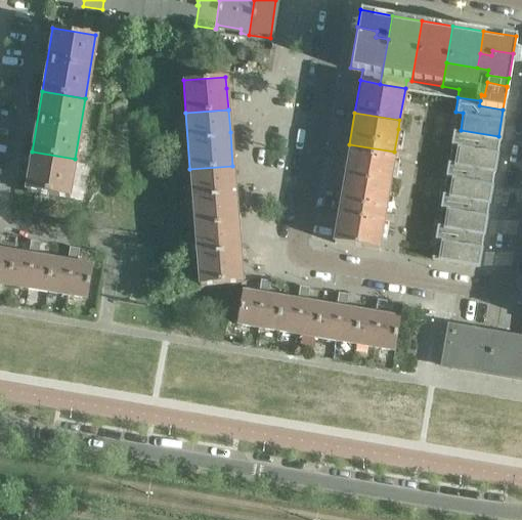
[(493,168),(498,136),(461,130),(452,129),(449,142),(458,144),(454,162),(493,168)]
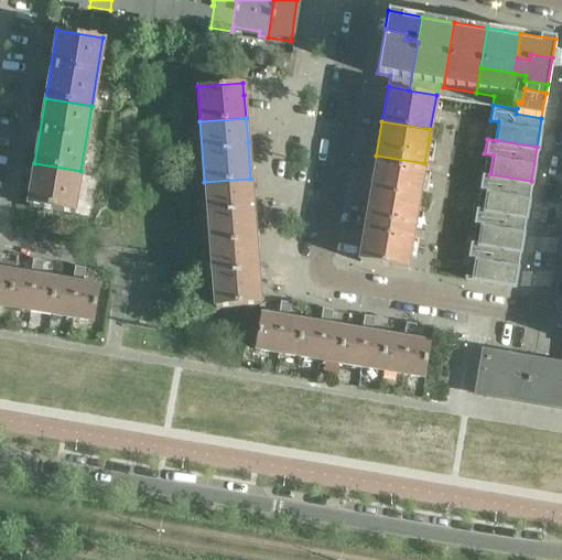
[(419,197),(423,168),(424,163),(376,155),(370,190),(419,197)]
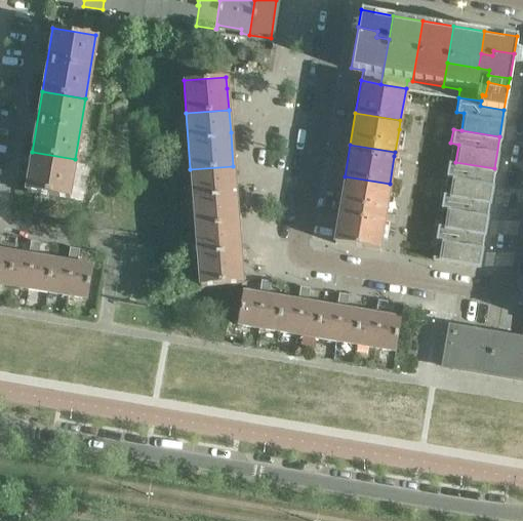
[(69,196),(75,159),(32,152),(26,189),(69,196)]
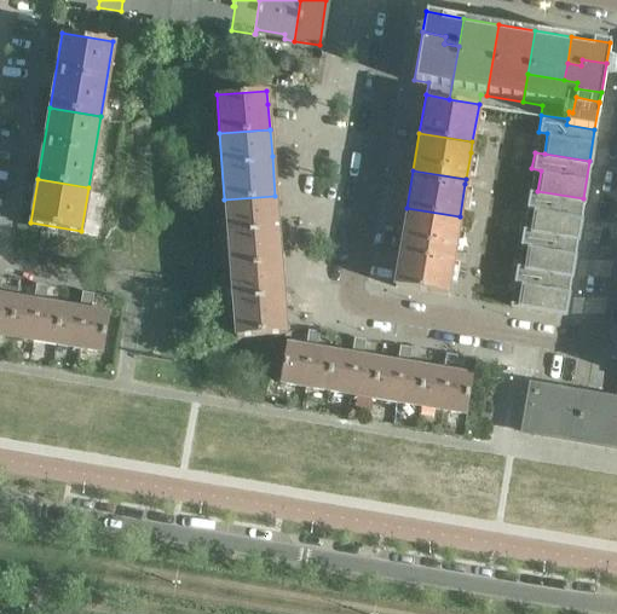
[(576,236),(583,198),(537,191),(528,189),(525,206),(535,207),(531,227),(576,236)]
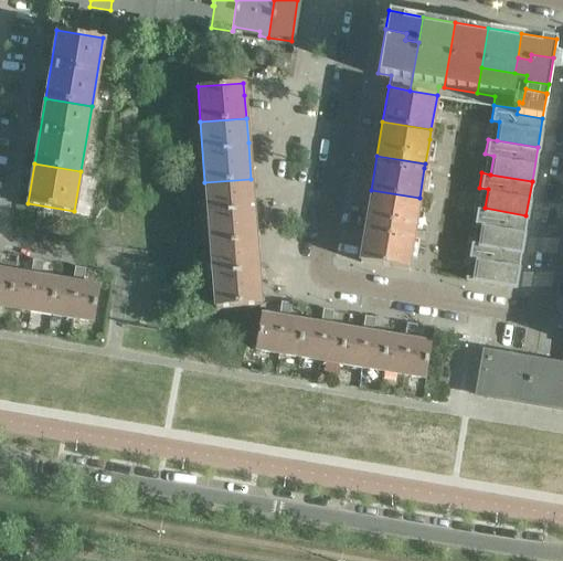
[(255,240),(253,203),(251,179),(204,182),(209,243),(255,240)]
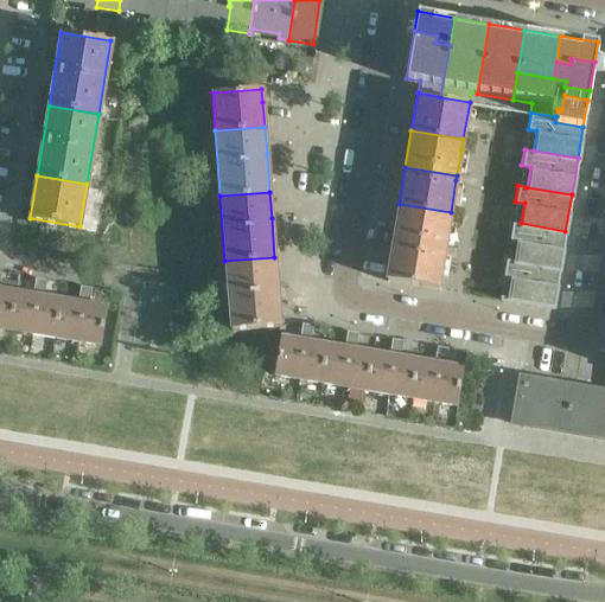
[(444,250),(449,222),(451,212),(399,204),(392,241),(444,250)]
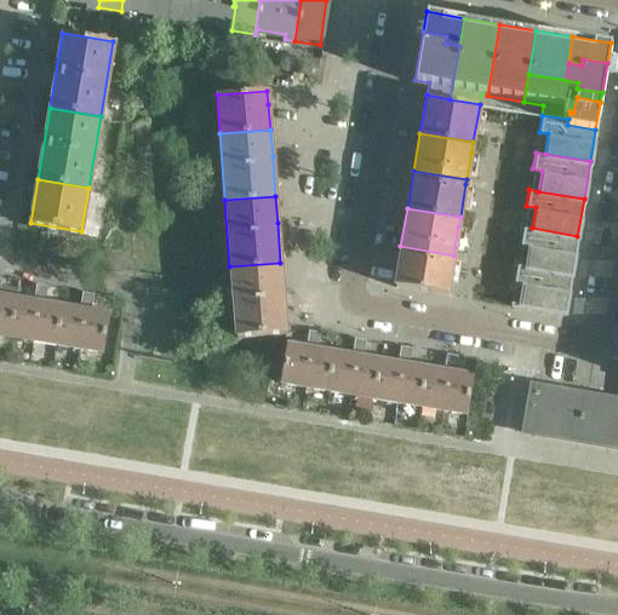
[(577,236),(532,228),(522,226),(520,243),(530,245),(526,265),(571,272),(577,236)]
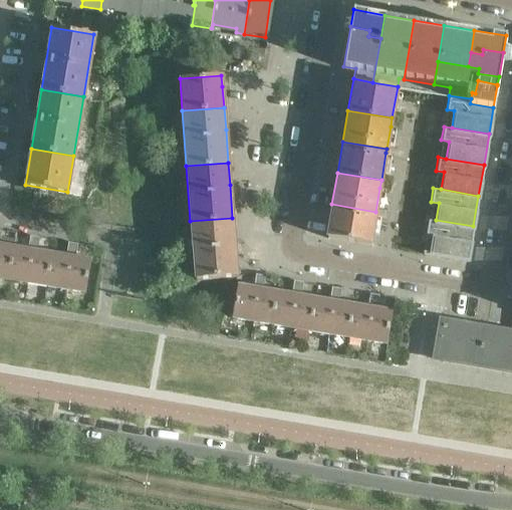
[(370,243),(375,215),(375,212),(331,204),(326,235),(370,243)]
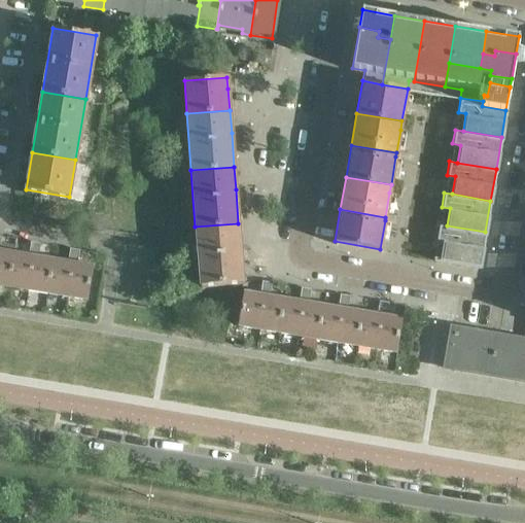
[(243,281),(240,246),(238,223),(195,227),(200,284),(243,281)]
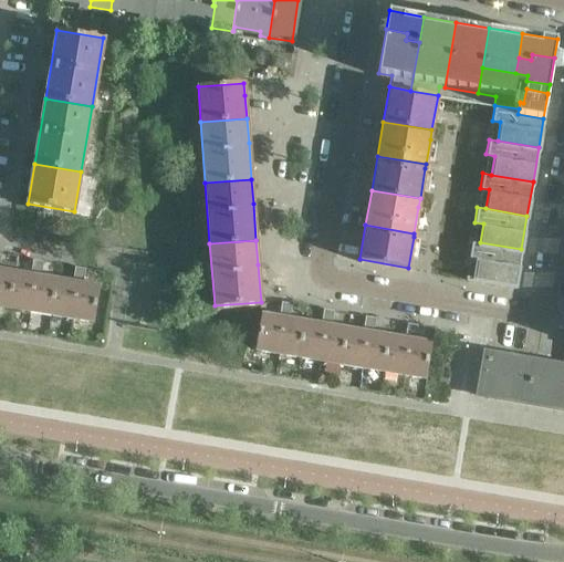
[(515,285),(521,249),(480,242),(471,241),(468,256),(477,258),(473,278),(515,285)]
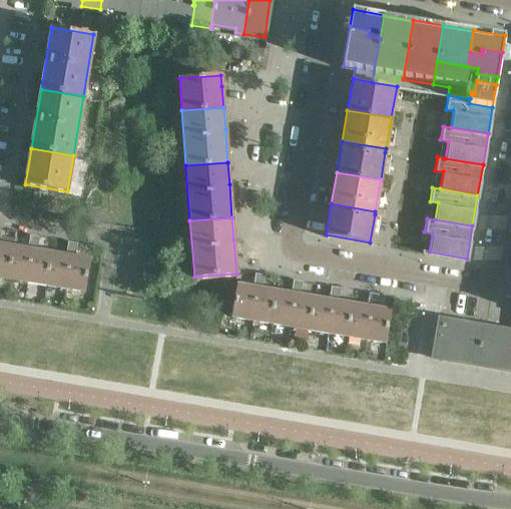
[(0,275),(7,277),(12,243),(0,240),(0,228),(0,275)]
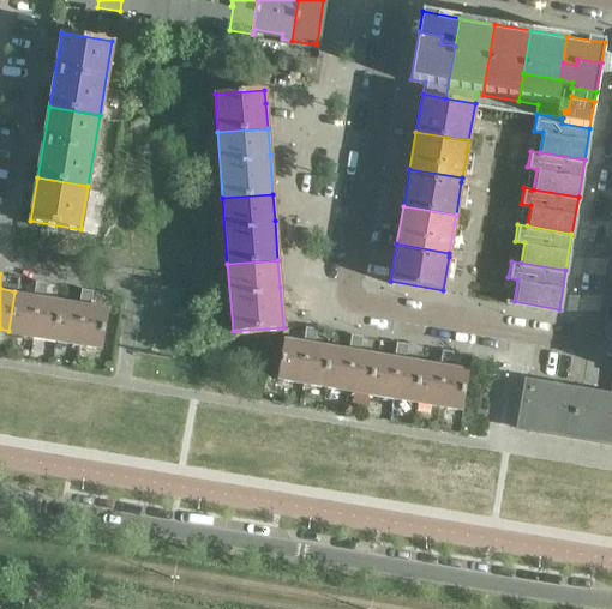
[(30,335),(40,279),(35,279),(33,294),(15,291),(9,331),(30,335)]
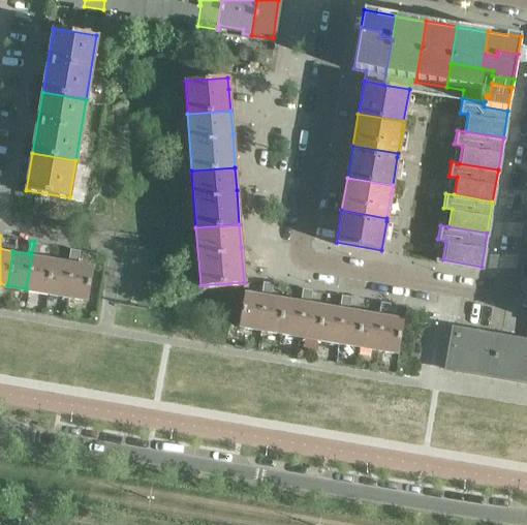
[(45,291),(52,257),(37,255),(39,242),(34,241),(26,288),(45,291)]
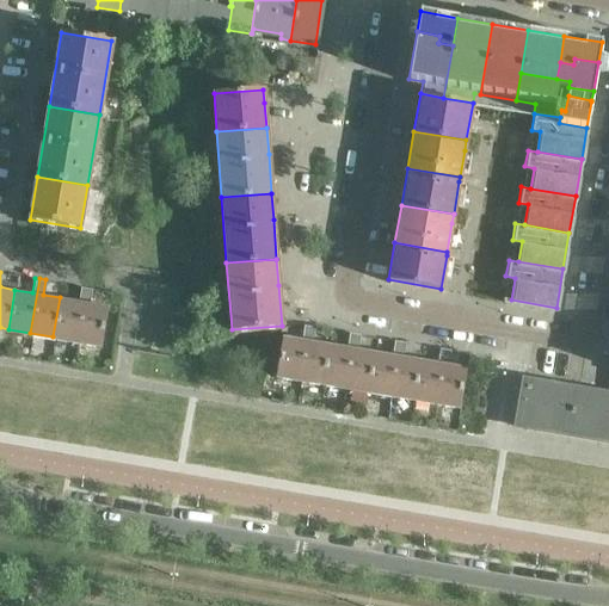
[(75,341),(85,286),(80,285),(78,301),(60,297),(53,336),(75,341)]
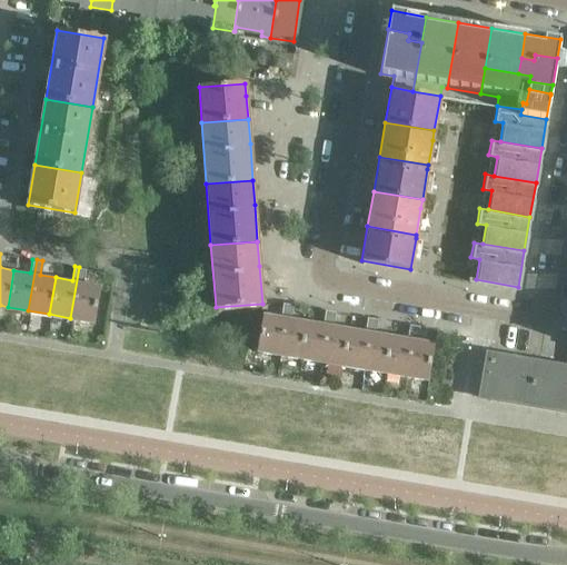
[(92,321),(98,285),(82,281),(85,267),(79,267),(70,318),(92,321)]
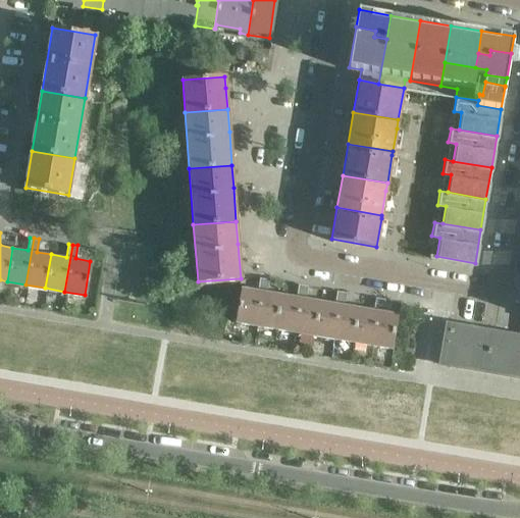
[(274,327),(280,294),(265,291),(268,277),(259,276),(256,290),(241,287),(236,320),(274,327)]
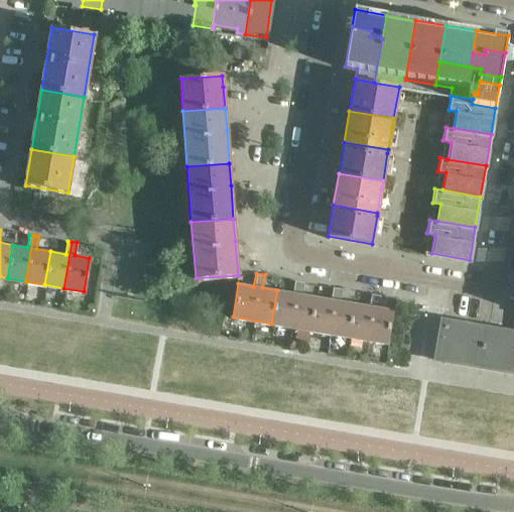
[(309,330),(314,296),(300,294),(303,281),(293,279),(291,292),(277,290),(271,324),(309,330)]
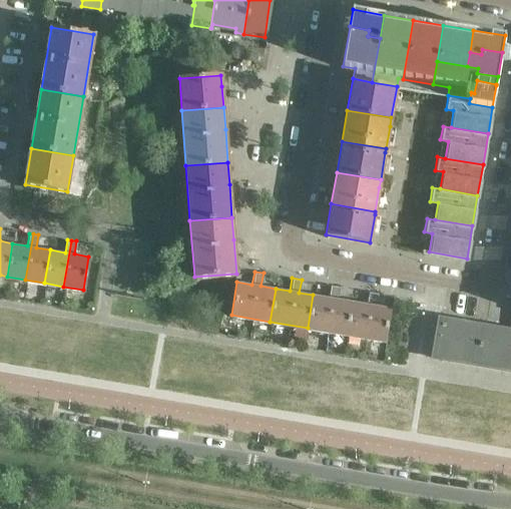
[(346,334),(351,302),(337,299),(339,286),(330,285),(328,298),(313,295),(308,328),(346,334)]
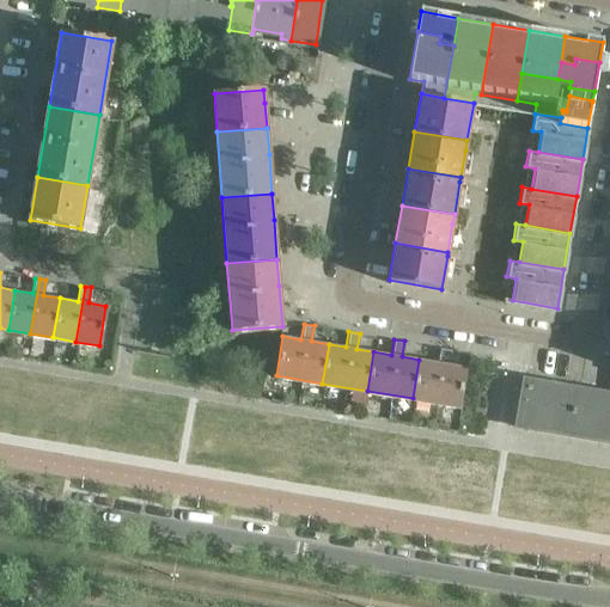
[(458,406),(465,367),(447,365),(450,349),(439,347),(437,362),(419,360),(413,398),(458,406)]
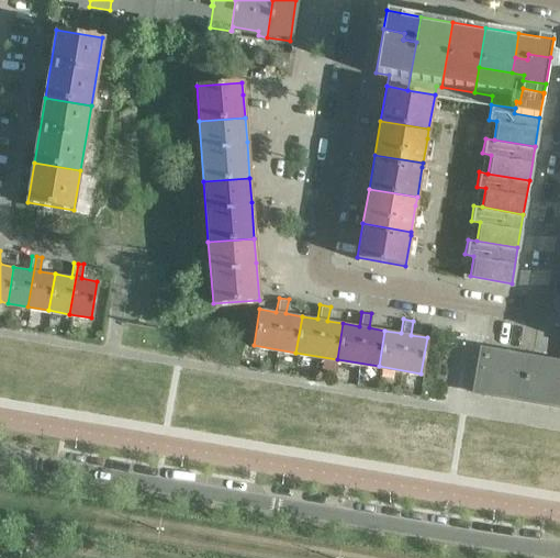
[(559,404),(559,348),(558,359),(480,346),(473,390),(559,404)]
